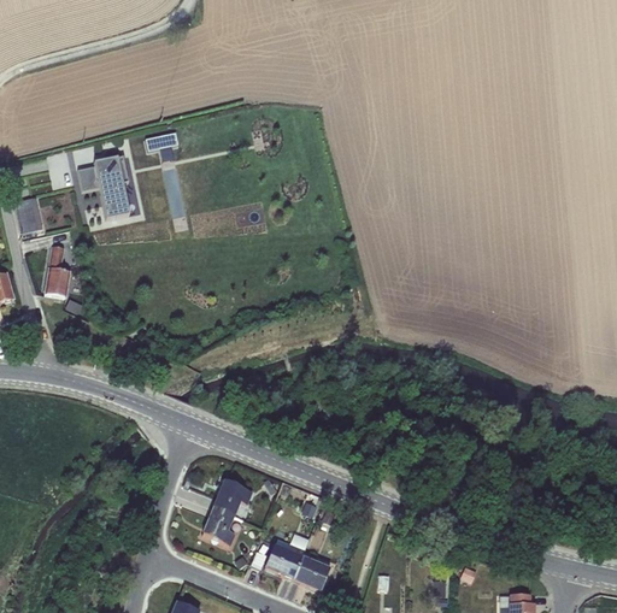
[(175,133),(145,137),(147,149),(178,143),(175,133)]
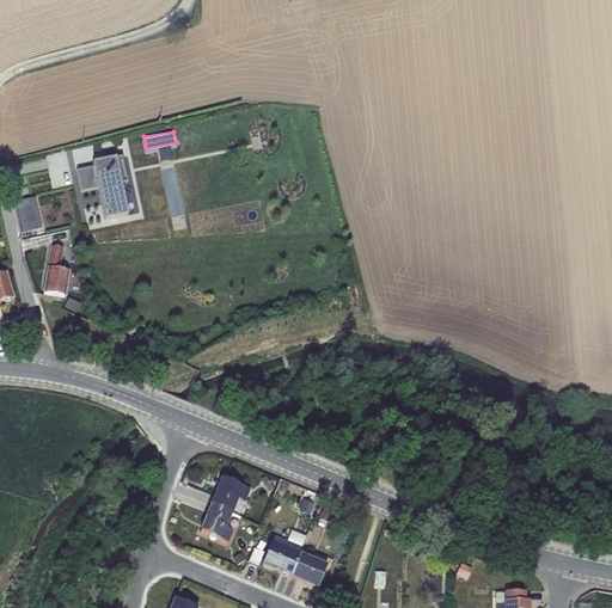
[(93,164),(77,167),(80,190),(98,185),(104,217),(127,213),(121,180),(127,179),(121,154),(92,160),(93,164)]
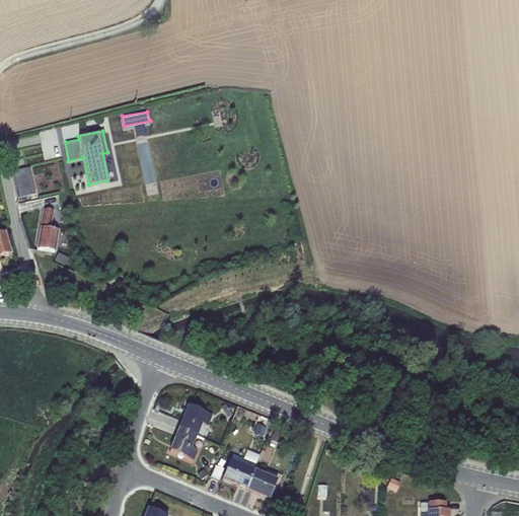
[(29,165),(11,169),(17,196),(34,193),(29,165)]
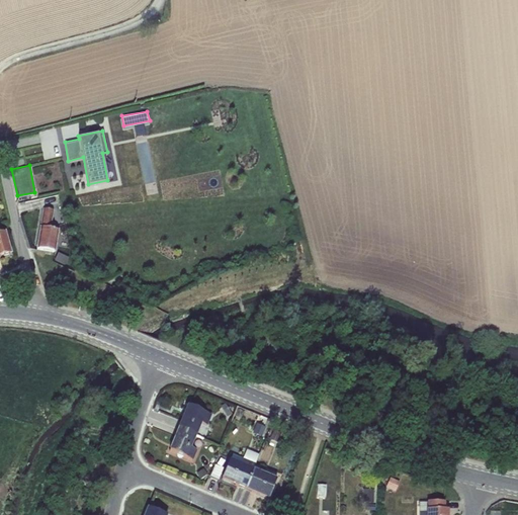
[(54,207),(44,205),(36,246),(55,249),(58,227),(51,226),(54,207)]
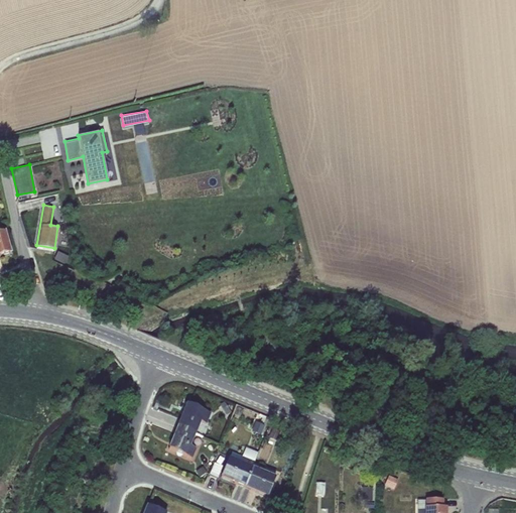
[(4,229),(0,230),(0,253),(9,251),(4,229)]
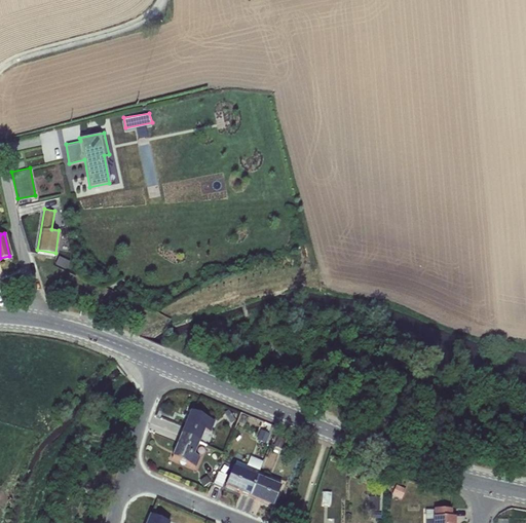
[(70,259),(60,254),(55,262),(67,267),(70,259)]
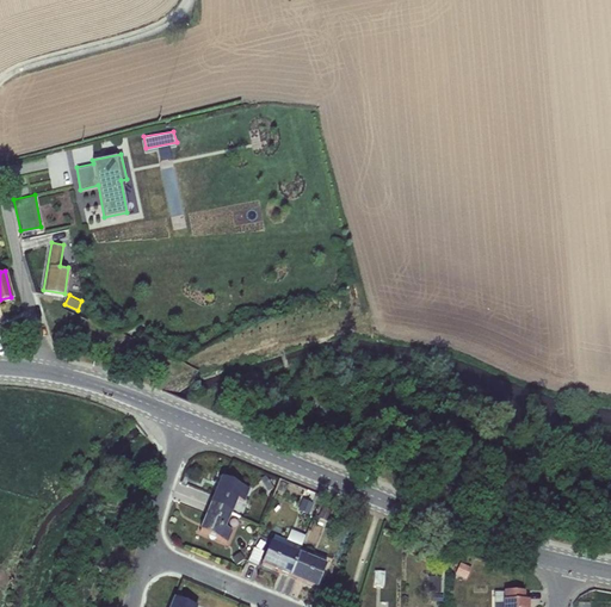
[(265,472),(260,477),(269,488),(273,484),(265,472)]
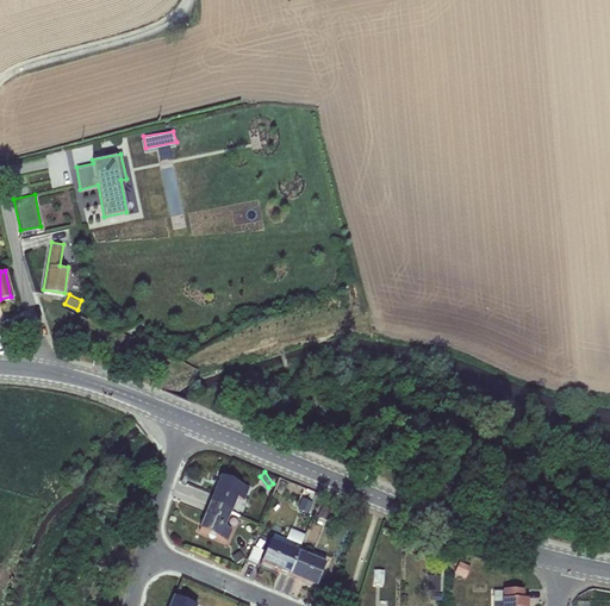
[(248,486),(222,474),(211,500),(231,510),(237,495),(243,498),(248,486)]
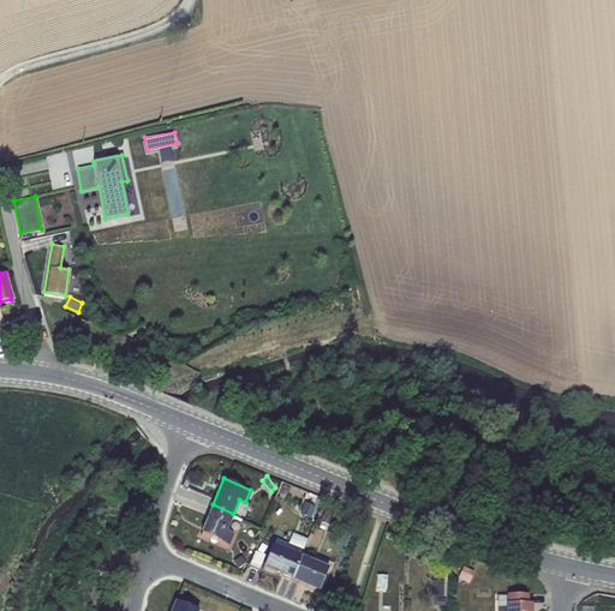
[(304,499),(299,510),(311,515),(315,504),(304,499)]
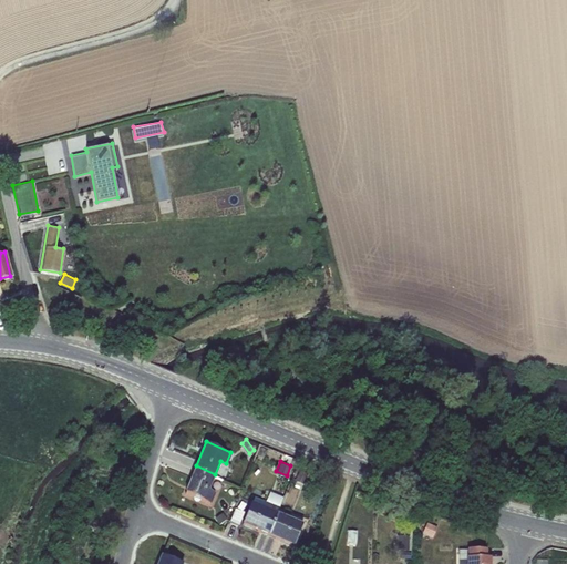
[(215,474),(196,465),(185,491),(210,501),(215,490),(209,488),(215,474)]
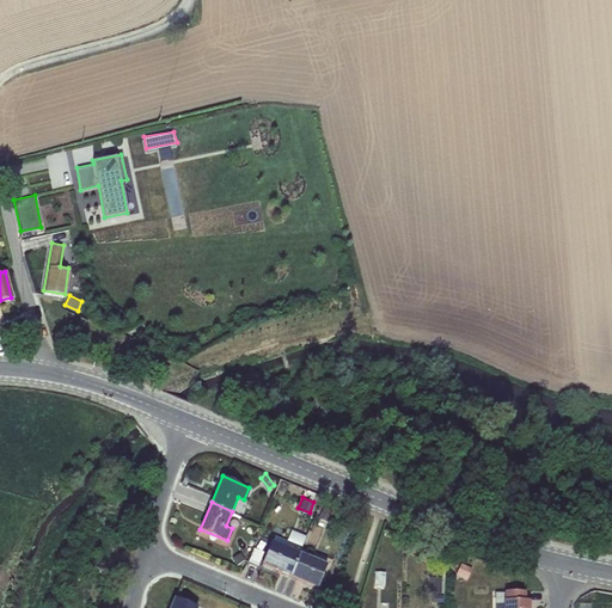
[(323,505),(318,516),(329,521),(332,509),(323,505)]
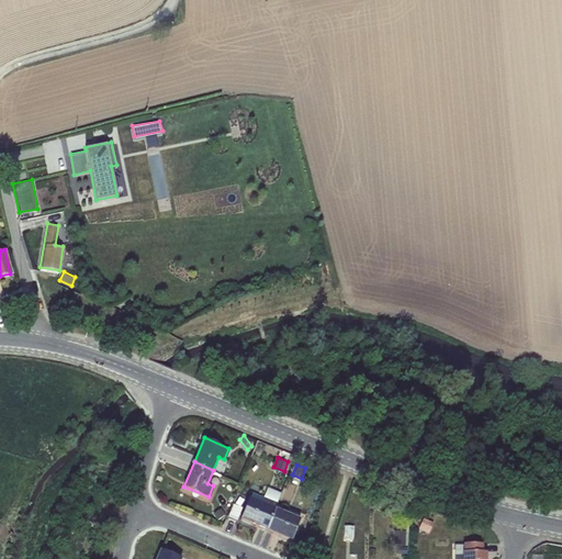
[(263,495),(277,501),(278,499),(281,491),(268,485),(263,495)]
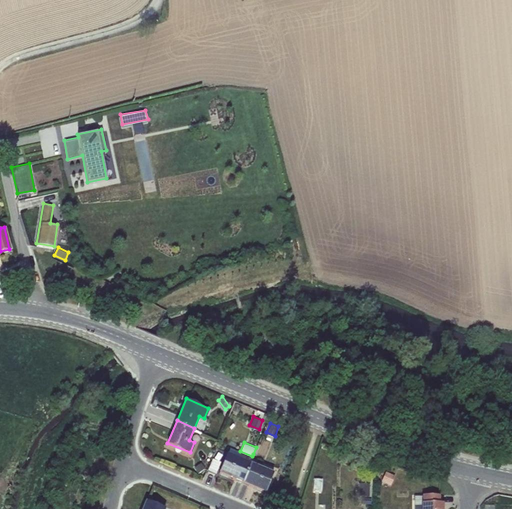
[(240,451),(230,446),(227,453),(226,452),(219,471),(242,481),(250,462),(253,455),(253,454),(252,456),(240,451)]
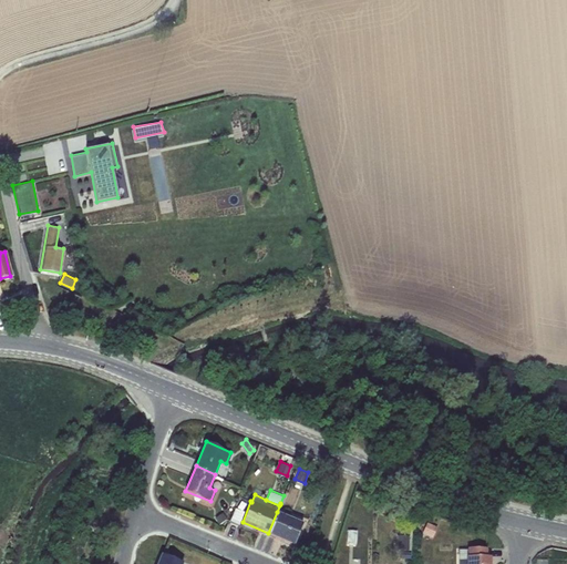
[(277,512),(268,533),(294,543),(302,523),(277,512)]
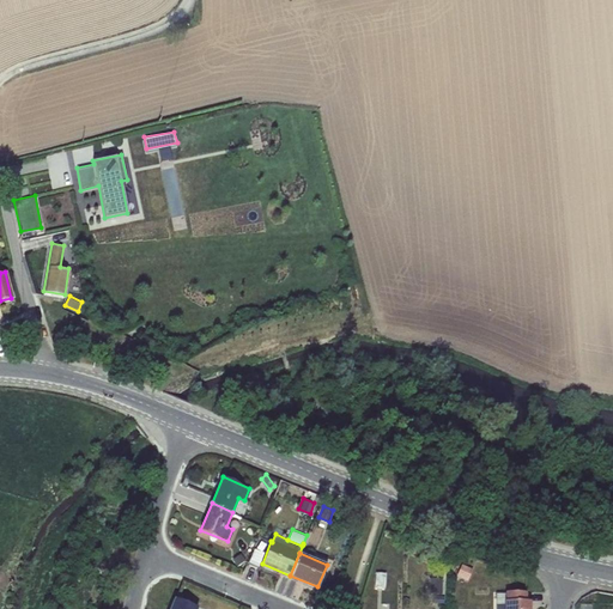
[(462,561),(456,574),(467,579),(473,567),(462,561)]
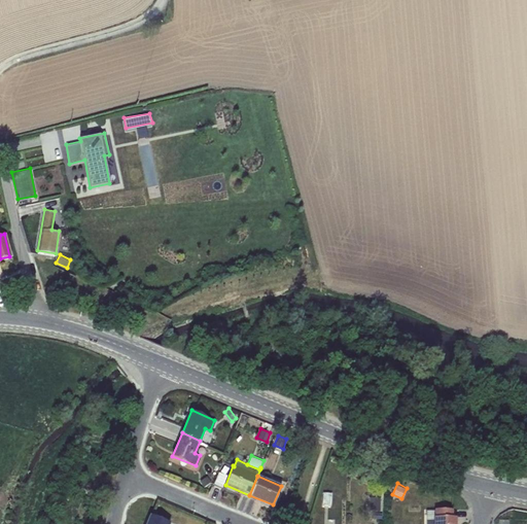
[(331,491),(323,491),(322,503),(330,504),(331,491)]
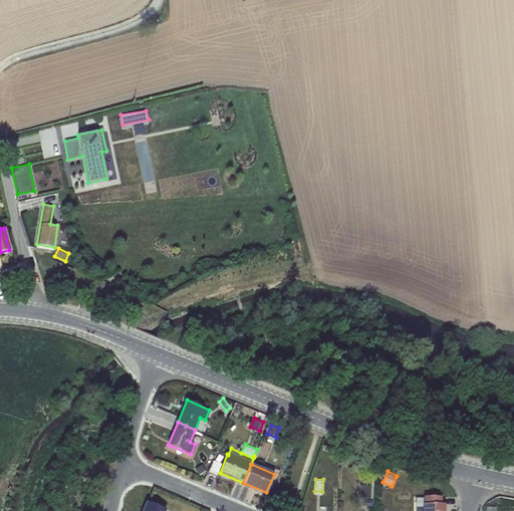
[(361,484),(360,484),(360,496),(370,496),(370,484),(361,484)]
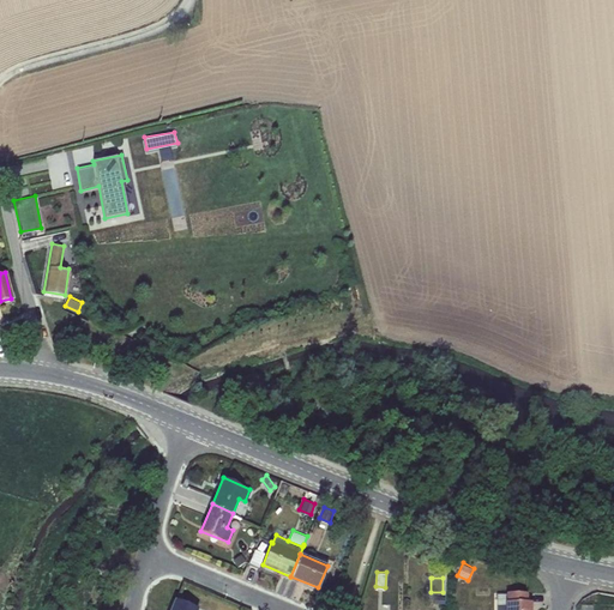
[(527,592),(497,592),(497,609),(529,609),(530,602),(527,602),(527,592)]
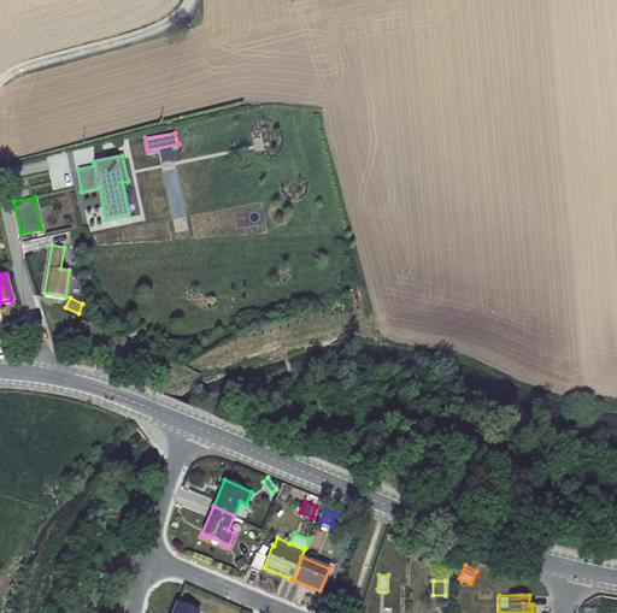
[(176,601),(170,612),(197,612),(199,611),(176,601)]
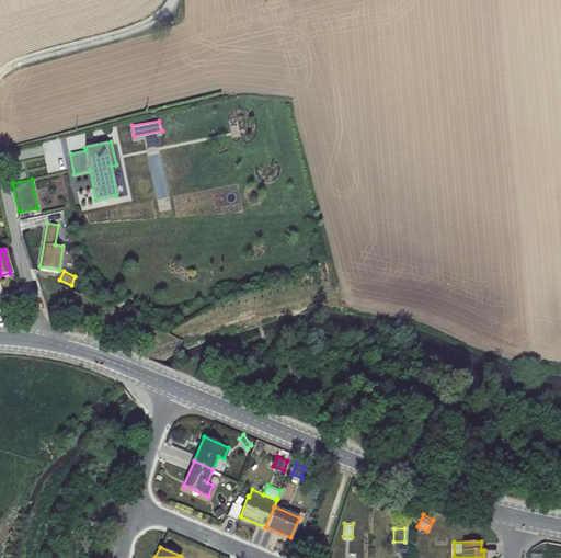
All buildings are outlined.
